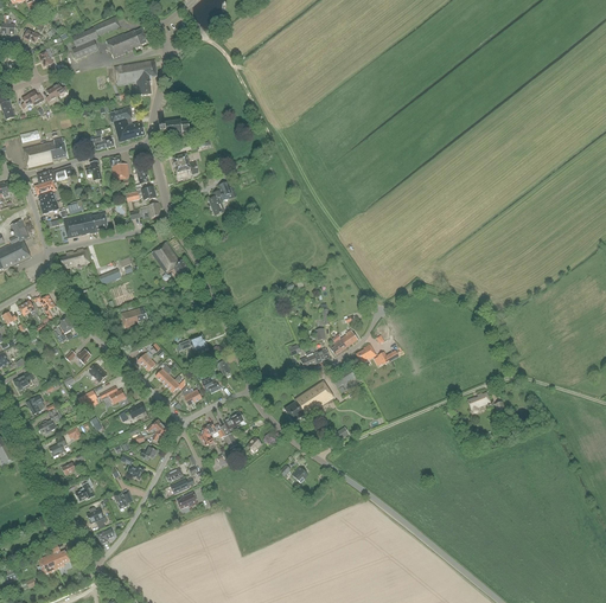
[(26,1),(32,13),(40,10),(36,0),(29,0),(26,1)]
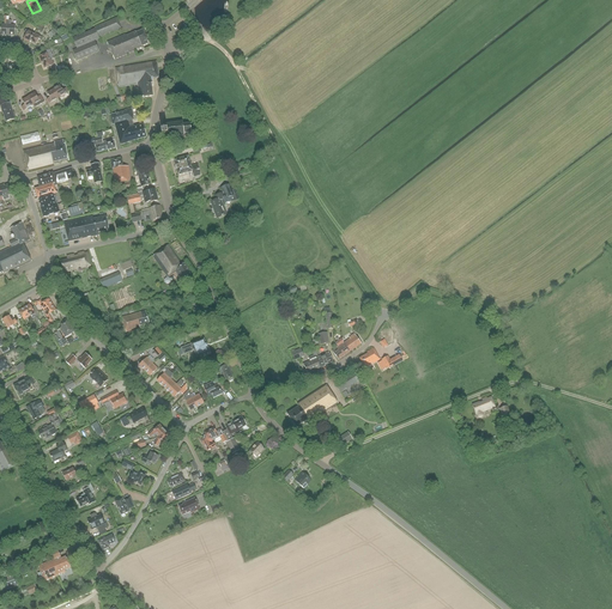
[(98,36),(97,35),(120,25),(115,14),(92,24),(94,26),(71,36),(76,46),(72,48),(76,59),(98,49),(94,38),(98,36)]
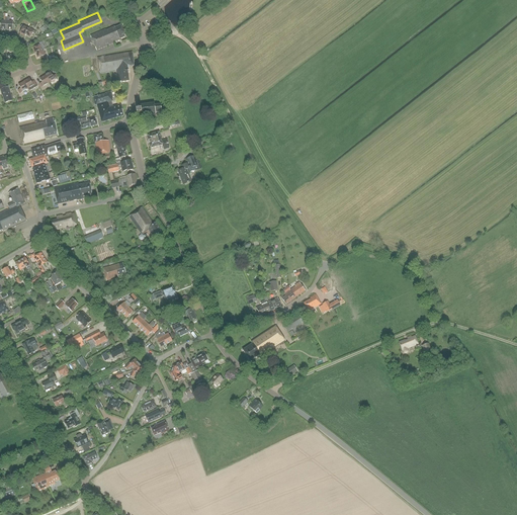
[(162,13),(158,17),(162,23),(167,19),(162,13)]
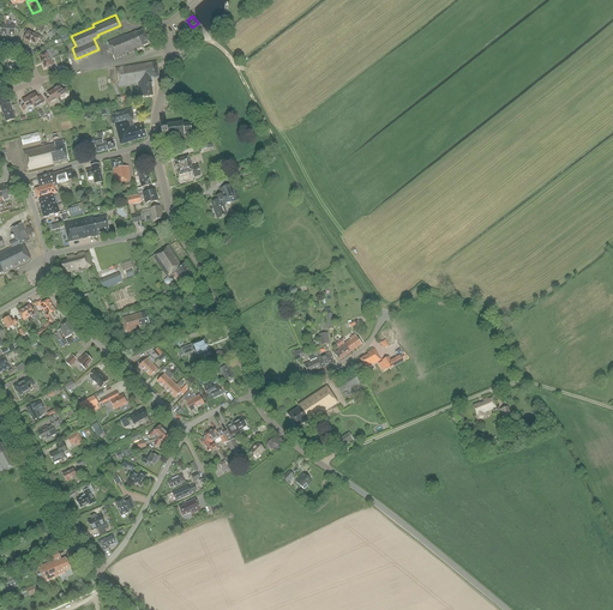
[(29,40),(29,38),(34,32),(32,31),(24,26),(23,29),(26,31),(23,36),(29,40)]
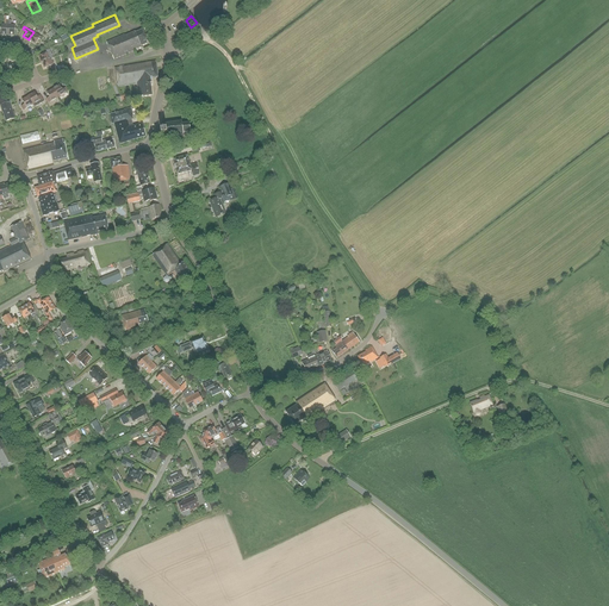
[(123,32),(105,39),(113,56),(141,44),(140,43),(147,41),(141,27),(135,30),(134,29),(125,32),(123,32)]
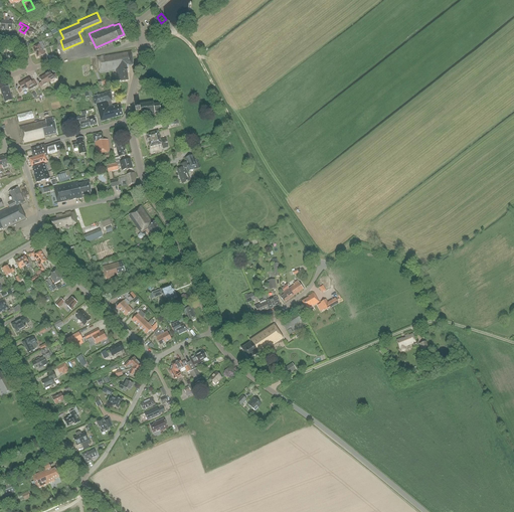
[(28,27),(24,32),(29,35),(32,30),(34,31),(35,29),(33,28),(28,25),(27,26),(28,27)]
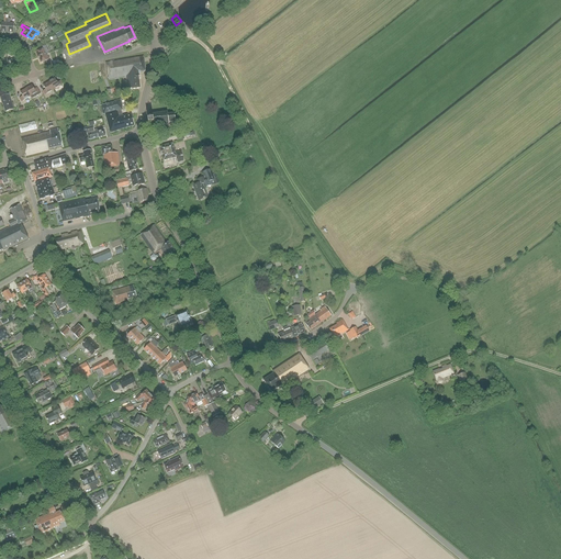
[(36,55),(37,55),(45,53),(44,52),(42,44),(38,45),(40,47),(34,49),(36,55)]
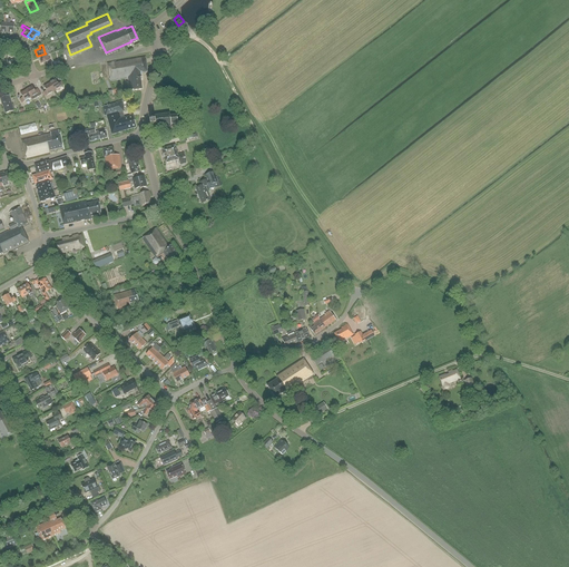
[(45,52),(46,54),(38,56),(40,61),(46,59),(47,61),(50,60),(47,52),(45,52)]
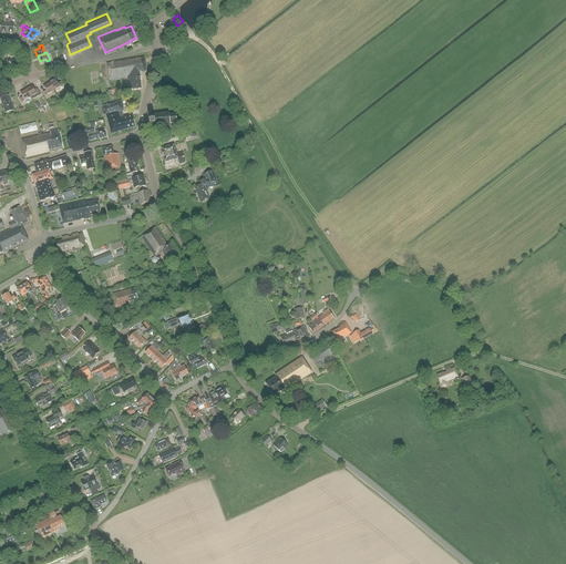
[(143,54),(105,60),(109,78),(126,75),(129,88),(132,86),(132,88),(141,85),(139,72),(141,72),(141,70),(145,69),(143,54)]
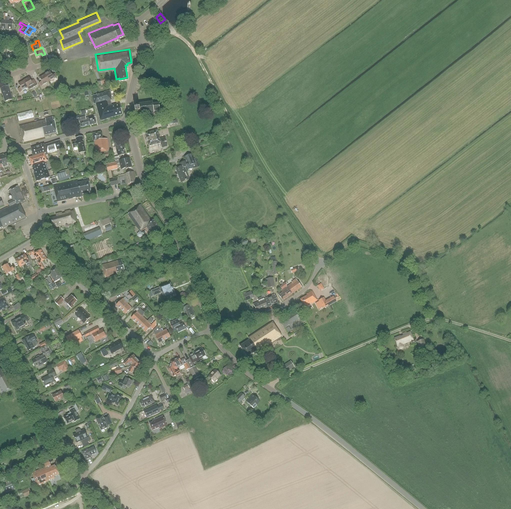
[(44,72),(48,79),(56,74),(54,71),(51,72),(49,69),(43,72),(44,72)]
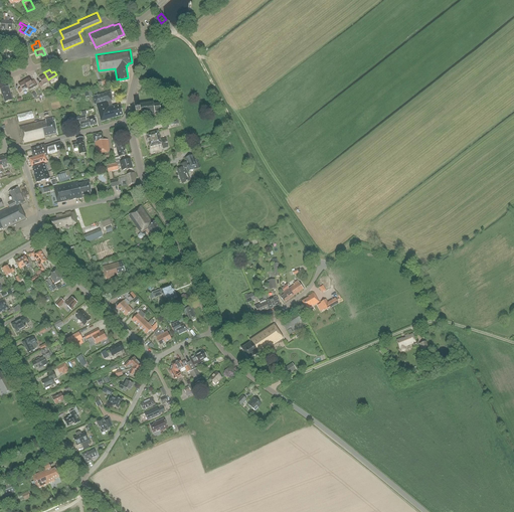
[(40,84),(48,79),(44,72),(38,75),(41,79),(38,81),(40,84)]
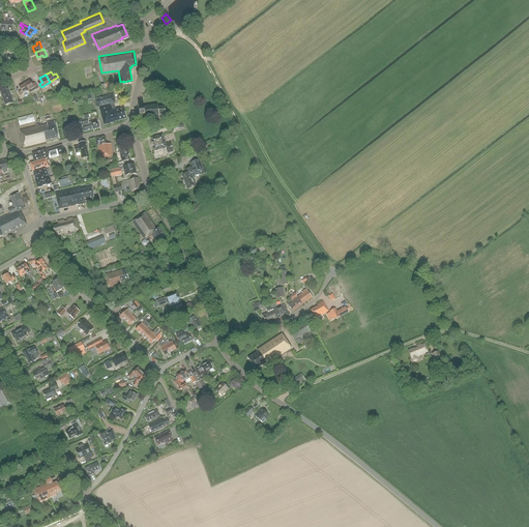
[(36,83),(34,80),(31,82),(29,78),(23,81),(28,88),(29,90),(32,89),(30,87),(36,83)]
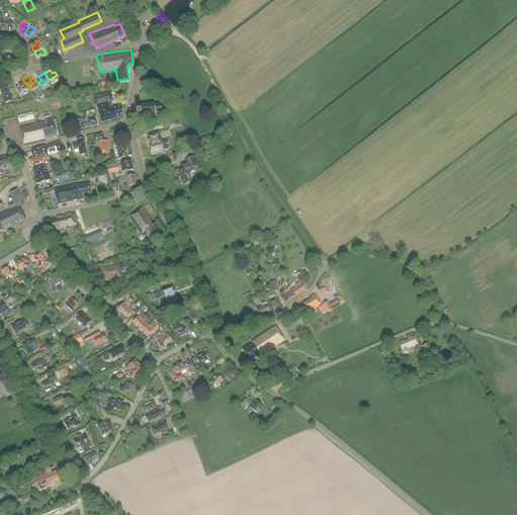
[(27,86),(22,79),(17,83),(20,86),(17,88),(19,91),(27,86)]
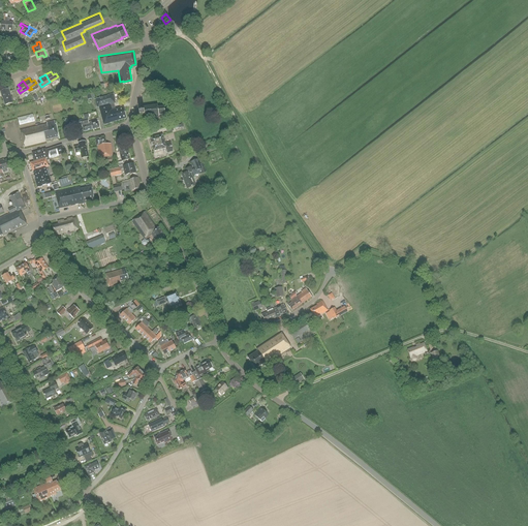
[(7,86),(0,88),(0,93),(1,92),(4,102),(11,100),(7,86)]
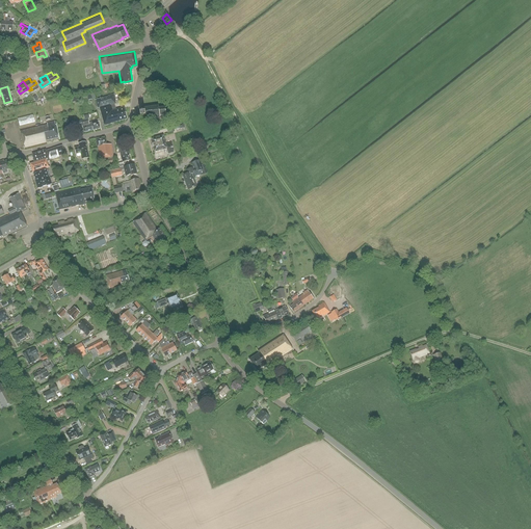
[(110,121),(114,120),(112,112),(116,111),(115,108),(112,99),(114,99),(113,91),(107,94),(108,94),(95,98),(97,106),(99,105),(104,123),(110,122),(110,121)]
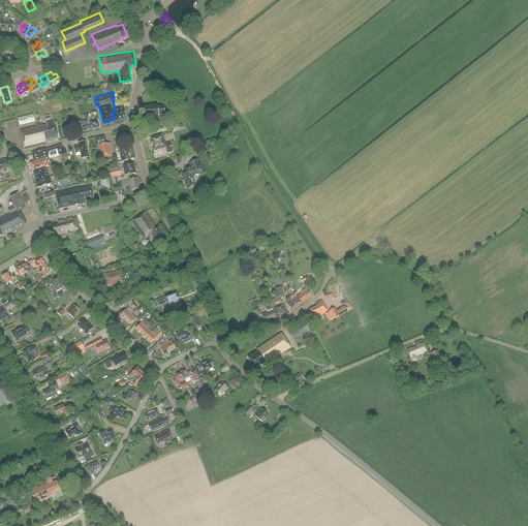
[(143,104),(143,107),(137,109),(138,112),(138,114),(144,114),(144,117),(158,115),(158,113),(164,113),(163,104),(157,105),(157,102),(143,104)]
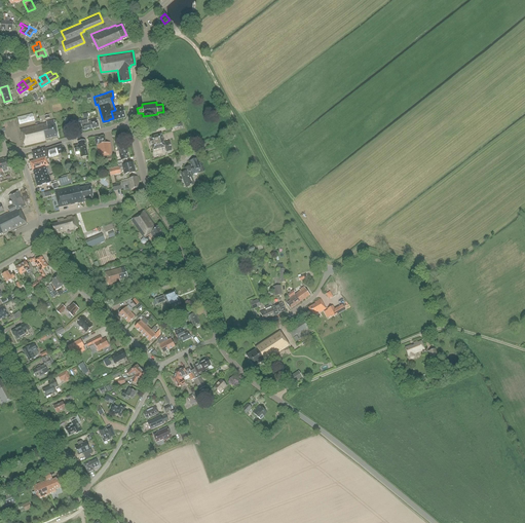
[(111,111),(113,118),(124,115),(122,105),(114,107),(115,110),(111,111)]
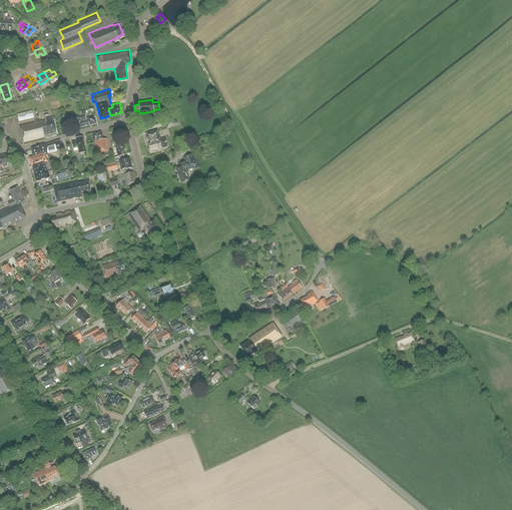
[(84,113),(79,114),(80,118),(85,117),(85,119),(88,118),(89,123),(95,121),(93,114),(84,116),(84,113)]
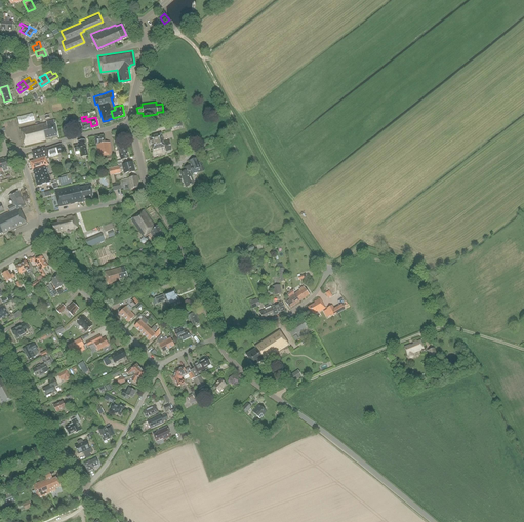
[(81,117),(74,118),(75,123),(81,122),(82,128),(91,126),(90,121),(87,122),(87,120),(82,121),(81,117)]
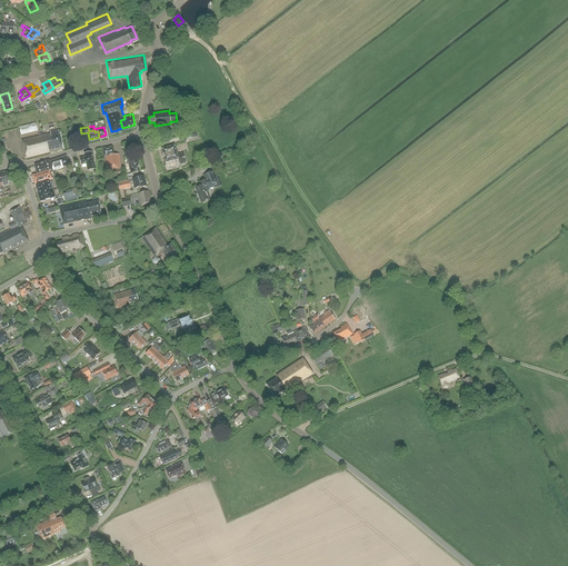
[(50,130),(20,138),(25,156),(49,150),(48,148),(61,145),(58,128),(49,129),(50,130)]
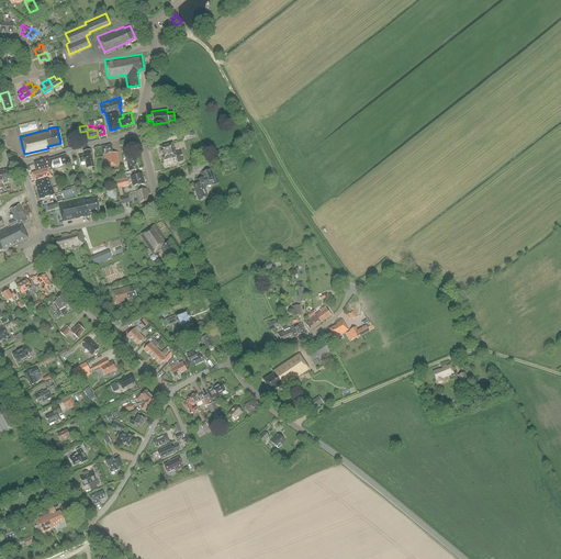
[(175,151),(171,141),(158,145),(163,158),(176,155),(177,159),(183,158),(180,148),(175,151)]
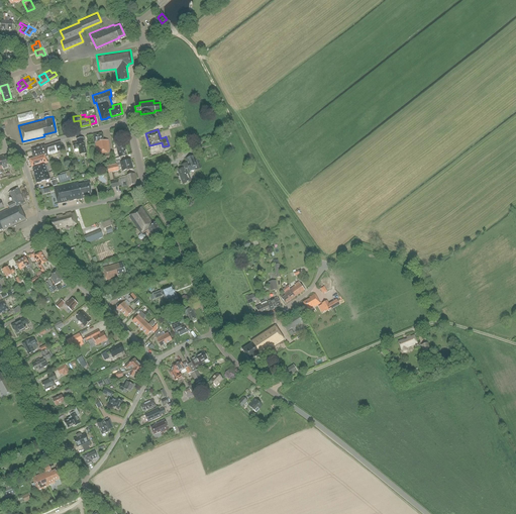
[(102,132),(93,133),(94,140),(96,152),(109,149),(107,137),(103,138),(102,132)]
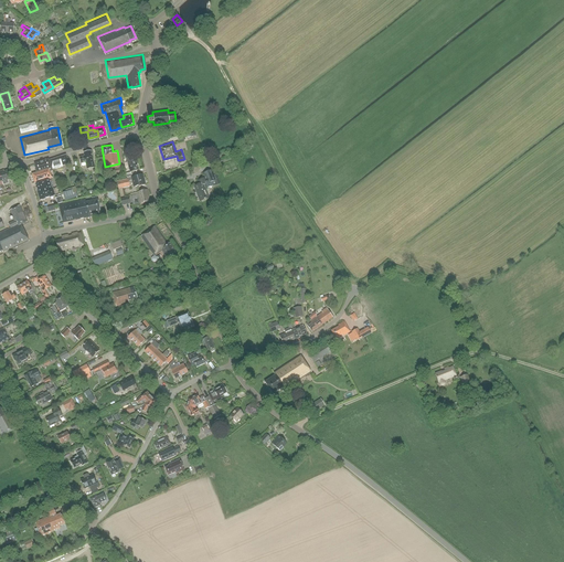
[(84,154),(78,155),(81,165),(91,162),(91,159),(92,159),(91,149),(83,150),(84,154)]
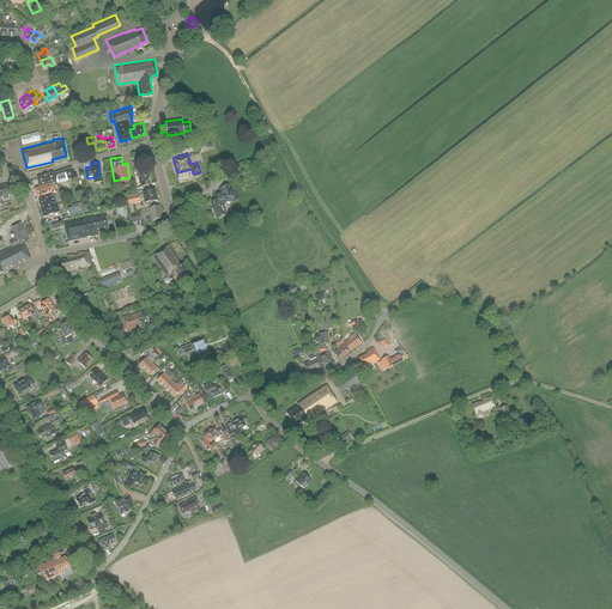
[(73,175),(71,165),(53,171),(55,181),(64,178),(62,177),(73,175)]
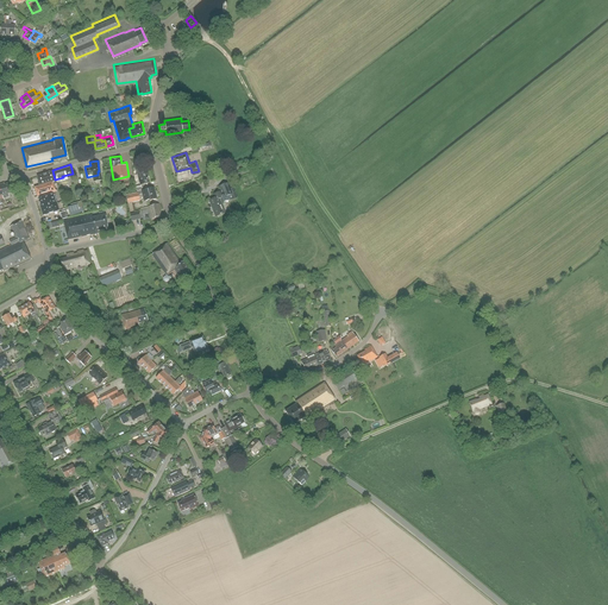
[(139,182),(133,183),(135,187),(140,184),(140,182),(148,180),(143,164),(135,166),(139,182)]
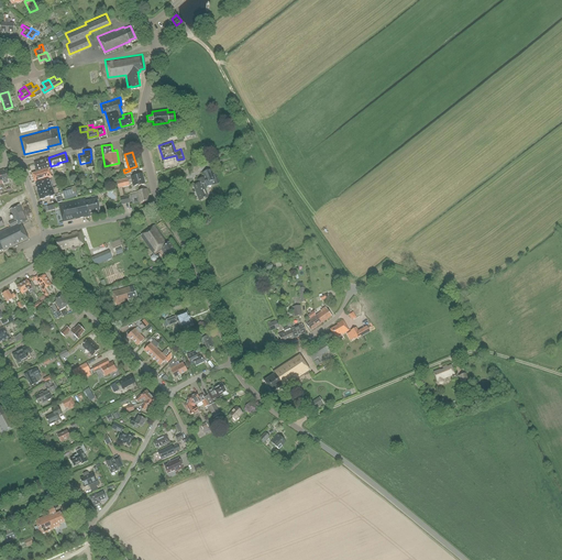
[(33,179),(35,179),(46,175),(52,174),(50,168),(51,167),(47,156),(33,161),(36,169),(31,172),(33,179)]
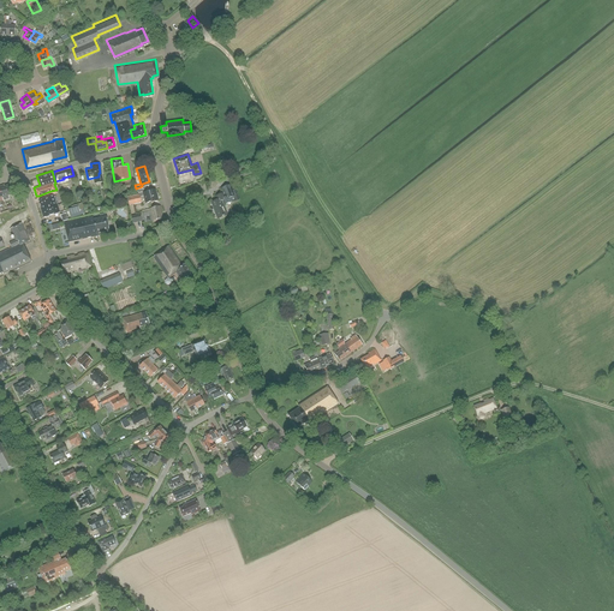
[(0,210),(0,198),(3,197),(3,198),(9,196),(7,193),(15,191),(11,181),(4,184),(3,183),(0,184),(0,210)]
